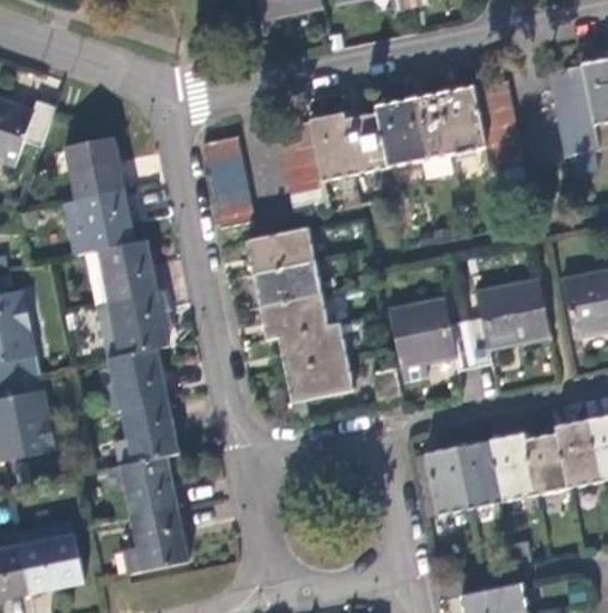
[(323,11),(320,0),(239,0),(249,41),(267,37),(265,23),(323,11)]
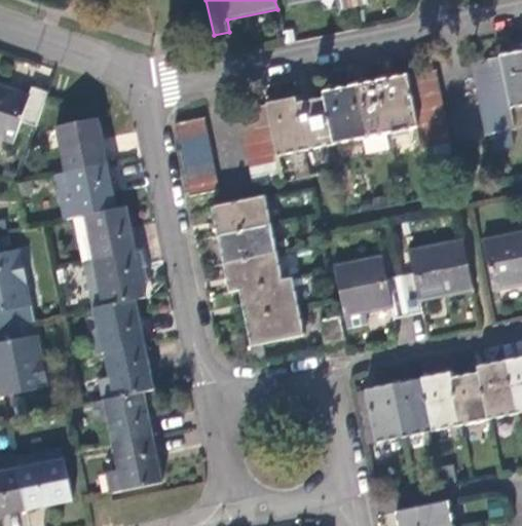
[(353,6),(352,0),(289,0),(291,6),(321,0),(339,0),(342,9),(353,6)]
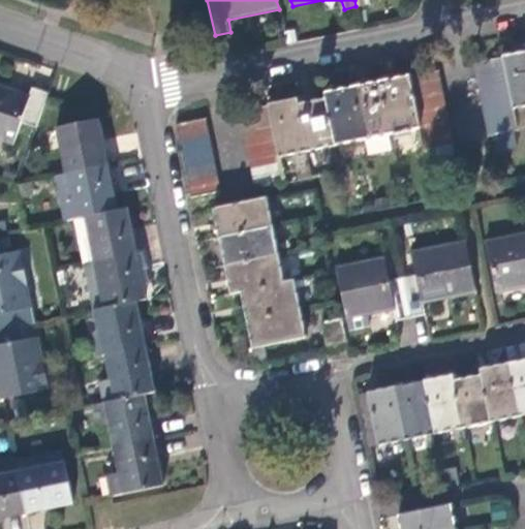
[(524,48),(500,53),(501,55),(504,70),(506,84),(510,99),(512,105),(524,103),(524,48)]
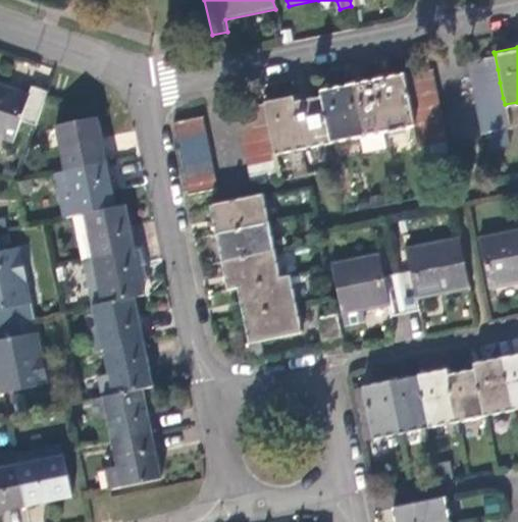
[(498,69),(495,54),(466,61),(469,75),(498,69)]
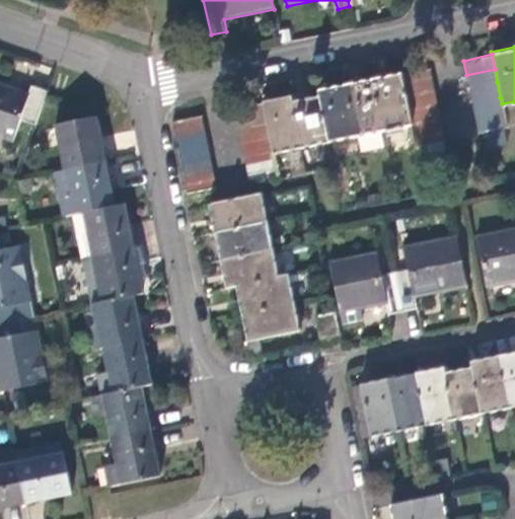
[(432,81),(429,67),(397,73),(400,87),(432,81)]
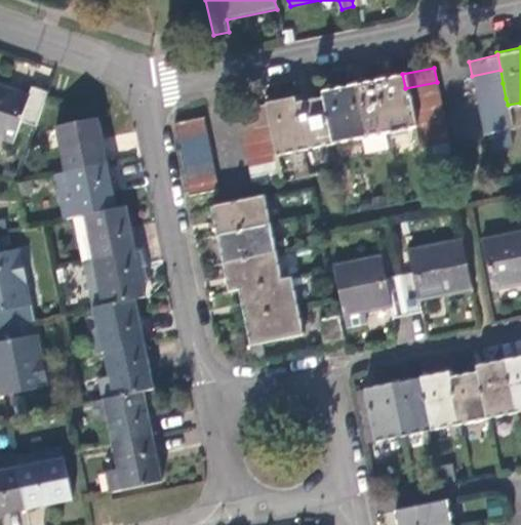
[(474,89),(503,83),(501,70),(472,76),(474,89)]
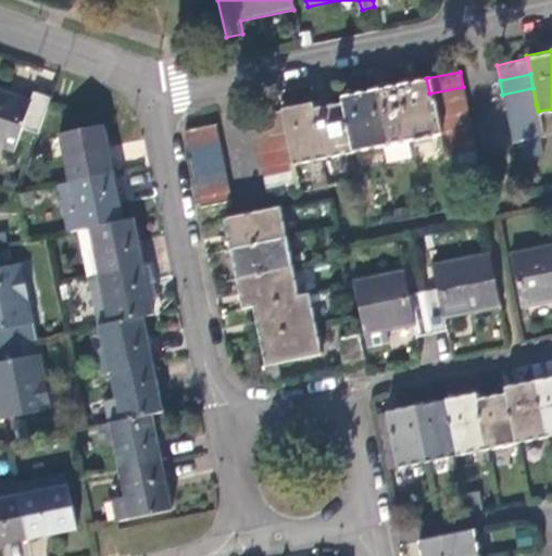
[(429,93),(426,78),(398,84),(409,139),(438,134),(436,124),(433,109),(429,93)]
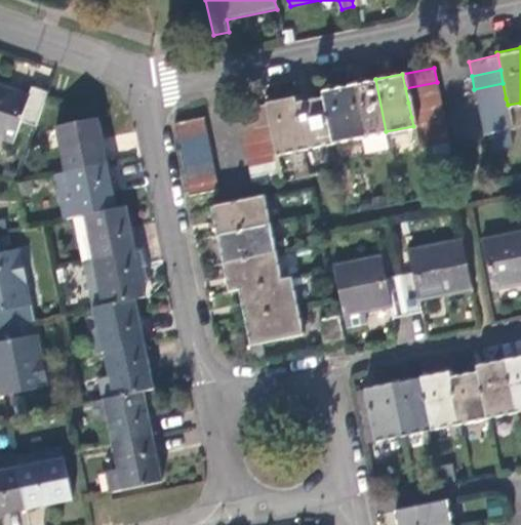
[(386,131),(375,79),(349,84),(359,136),(386,131)]
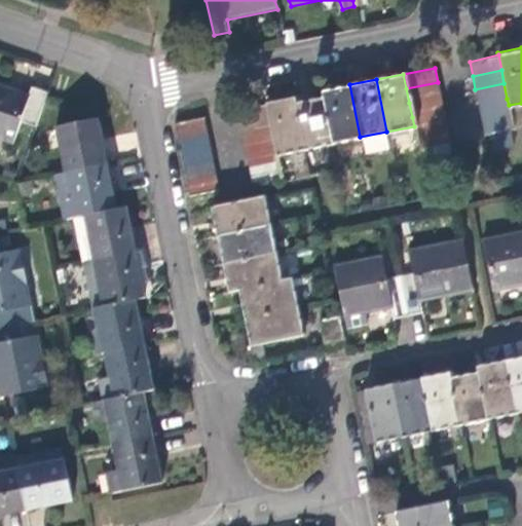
[(441,96),(438,82),(406,88),(409,103),(441,96)]
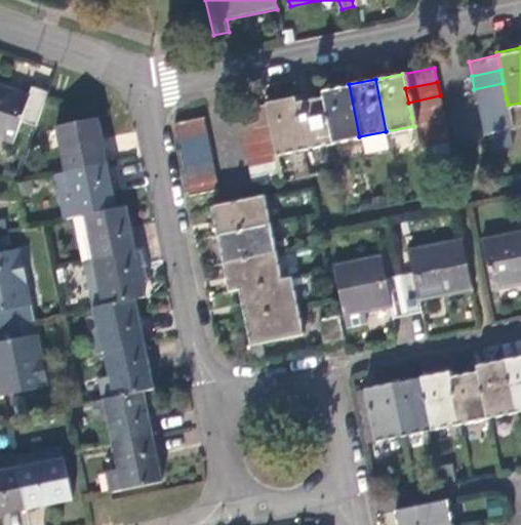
[(477,104),(506,98),(503,83),(474,89),(477,104)]
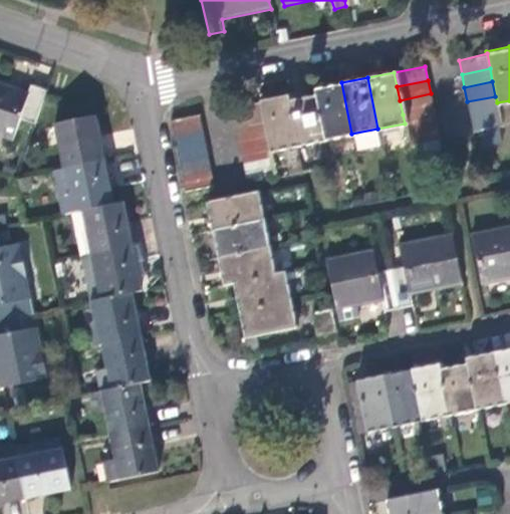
[(351,134),(341,82),(315,87),(316,92),(324,139),(351,134)]
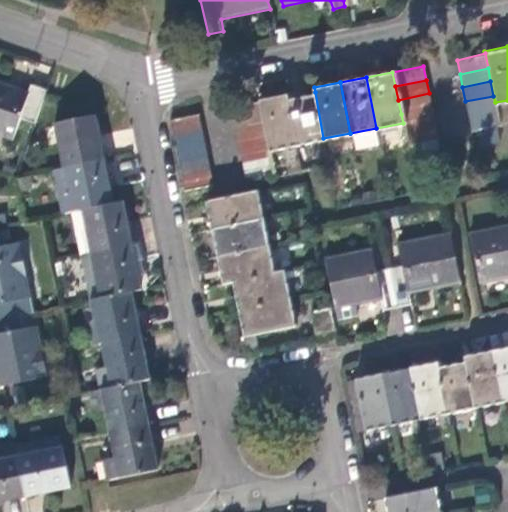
[(37,126),(49,93),(35,88),(32,97),(8,89),(0,86),(0,138),(16,144),(24,122),(37,126)]
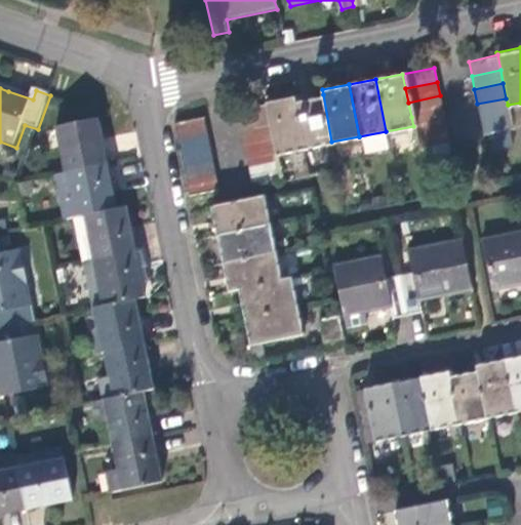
[(277,152),(304,147),(294,101),(293,94),(266,98),(267,102),(270,116),(273,130),(276,144),(277,152)]
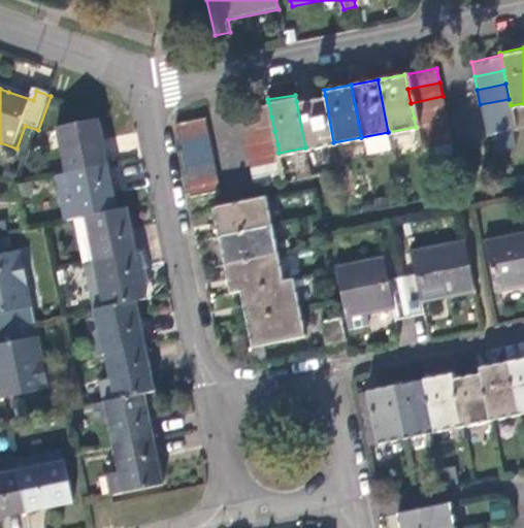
[(305,147),(333,142),(325,95),(296,101),(305,147)]
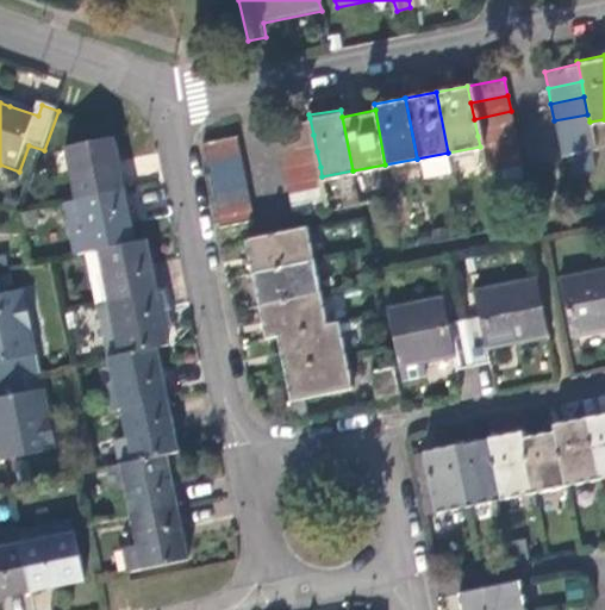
[(513,128),(511,111),(474,119),(478,136),(513,128)]
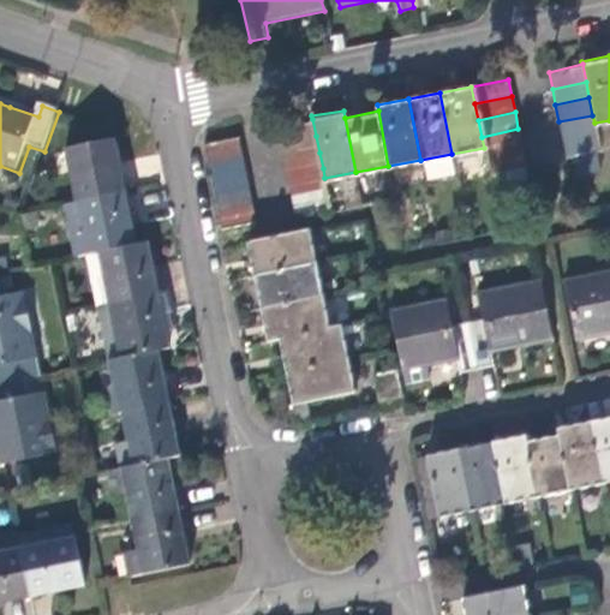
[(596,132),(594,123),(592,115),(558,121),(562,138),(596,132)]
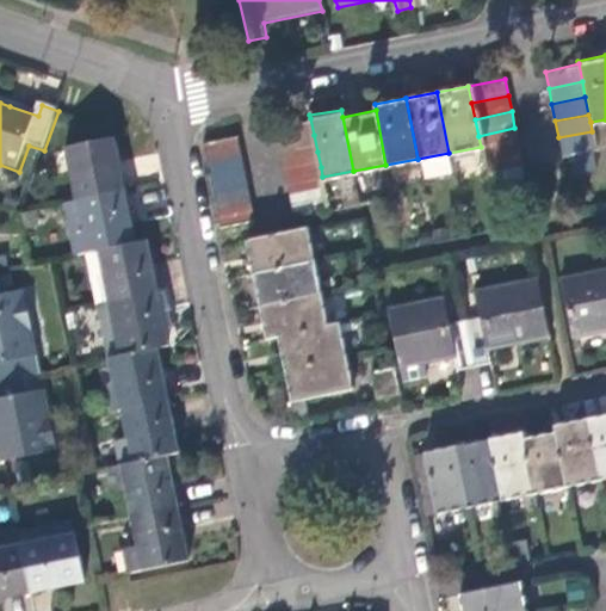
[(314,135),(310,118),(277,125),(280,142),(314,135)]
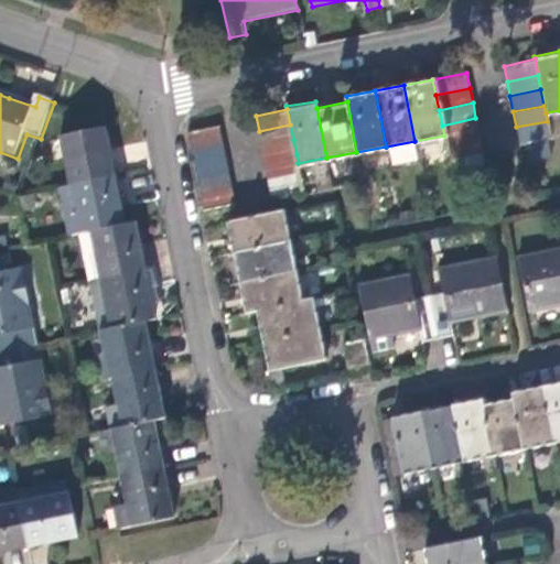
[(475,118),(442,126),(444,136),(444,141),(478,136),(475,118)]
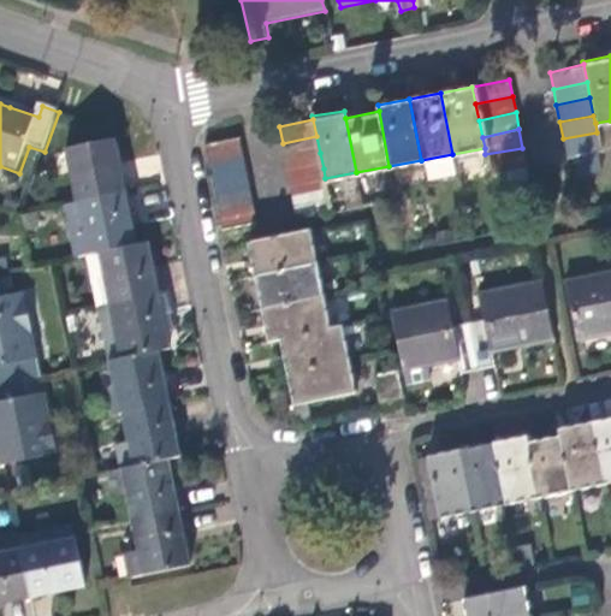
[(244,150),(241,132),(207,140),(209,157),(244,150)]
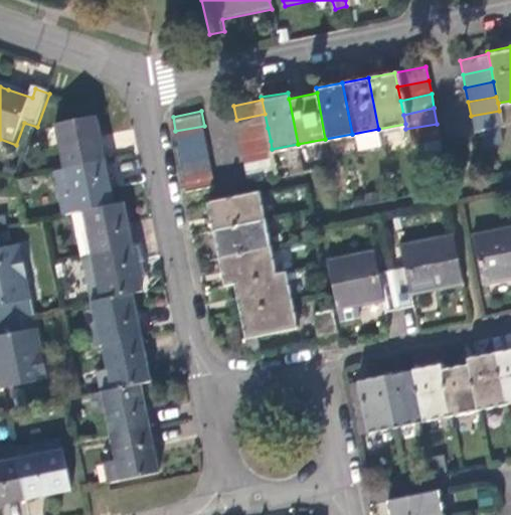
[(473,131),(478,130),(495,126),(502,125),(499,111),(471,116),(473,131)]
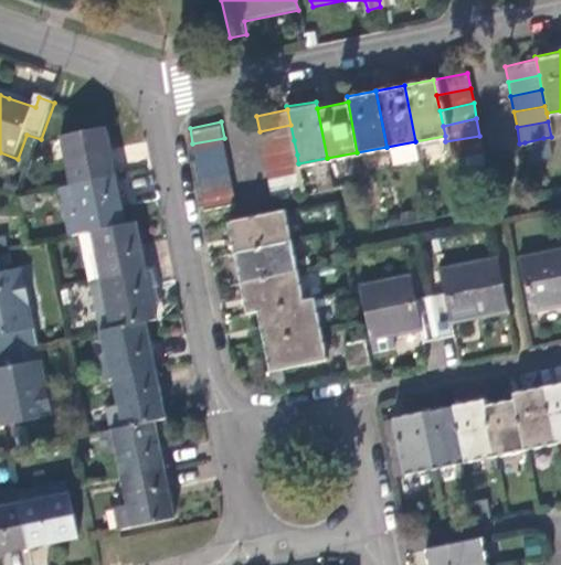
[(263,146),(294,140),(290,125),(260,131),(263,146)]
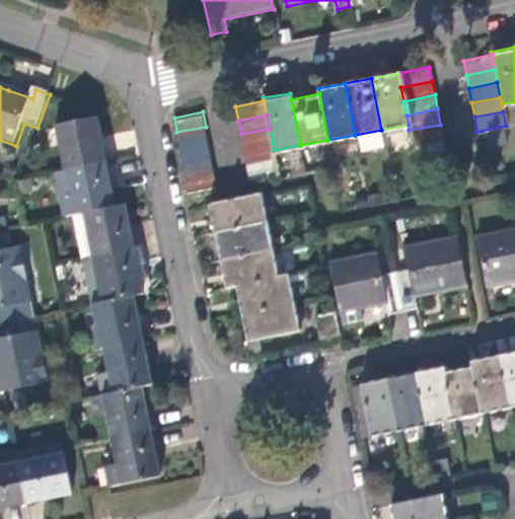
[(66,174),(107,166),(101,140),(97,121),(57,130),(66,174)]
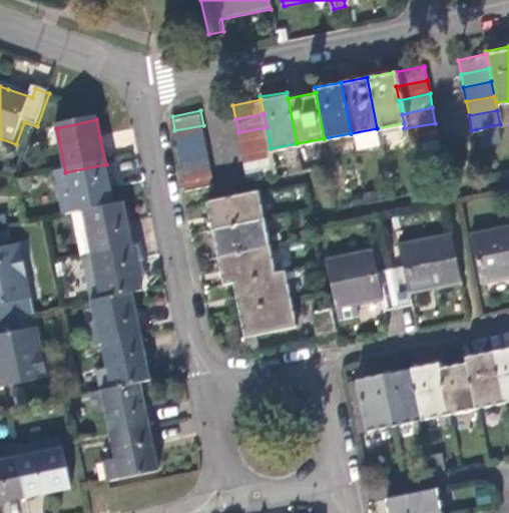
[(432,138),(438,137),(435,123),(404,128),(408,143),(414,142),(432,138)]
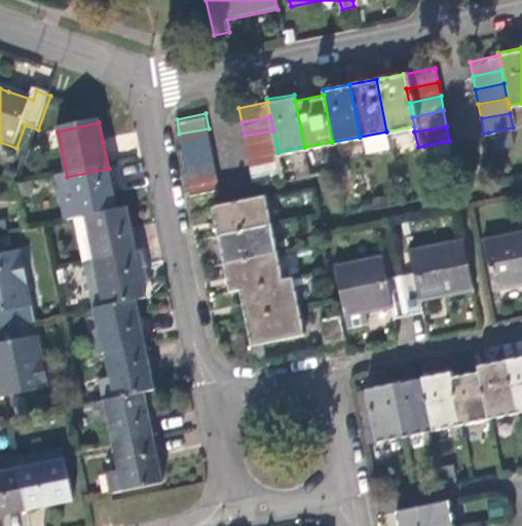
[(211,142),(209,128),(179,134),(182,148),(211,142)]
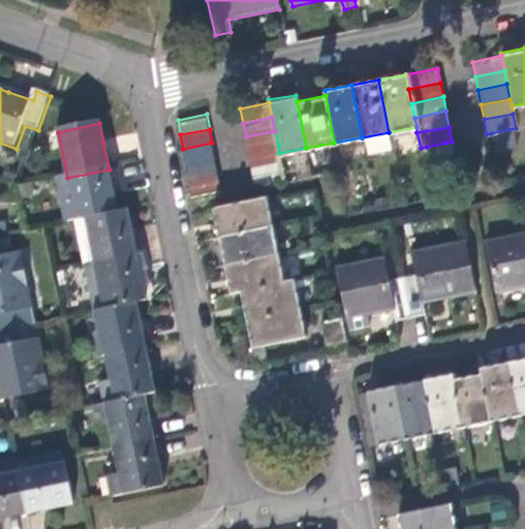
[(508,129),(491,133),(493,144),(511,141),(508,129)]
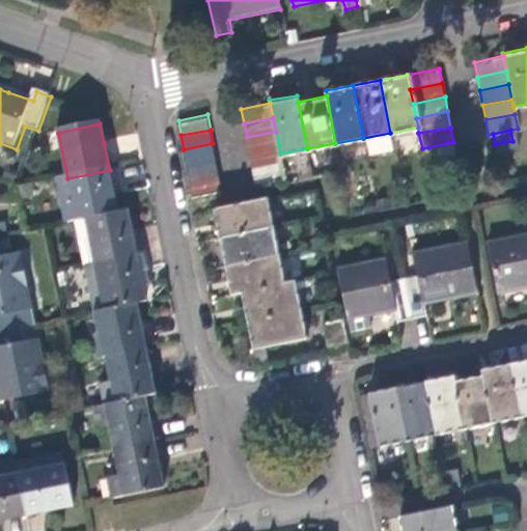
[(249,151),(279,145),(276,132),(247,137),(249,151)]
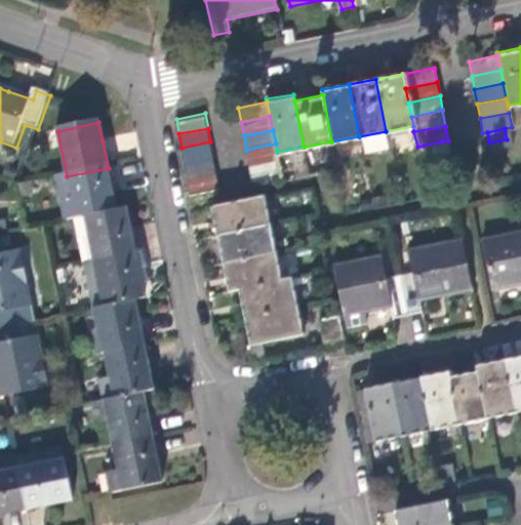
[(213,156),(210,142),(182,148),(185,162),(213,156)]
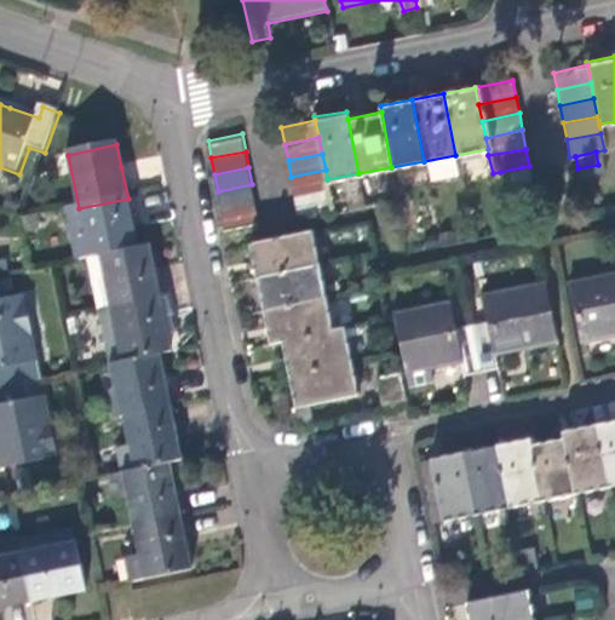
[(522,167),(500,172),(503,184),(524,181),(522,167)]
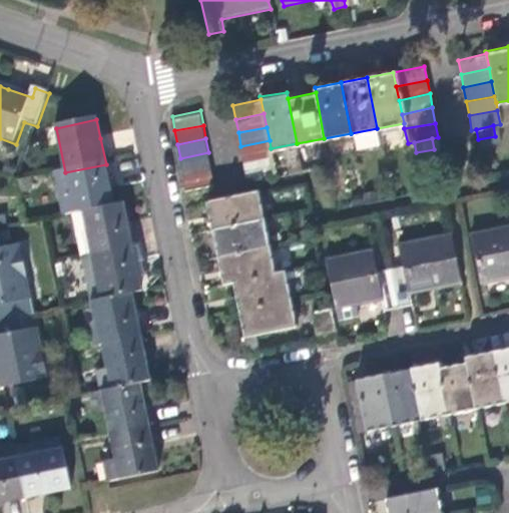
[(273,156),(271,148),(270,140),(240,146),(243,162),(273,156)]
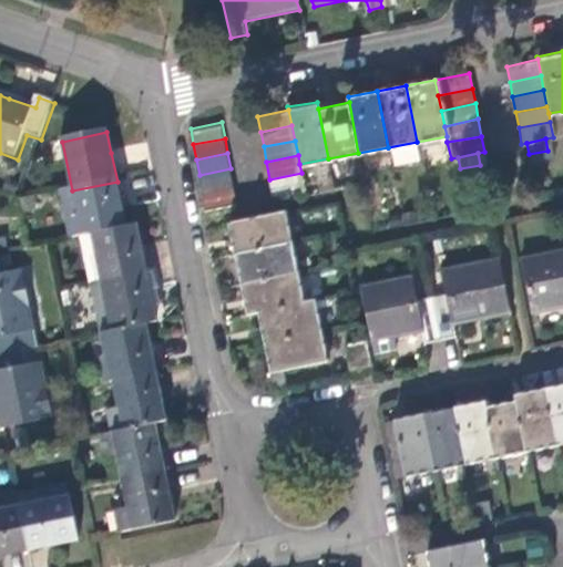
[(234,186),(231,168),(200,175),(202,193),(234,186)]
